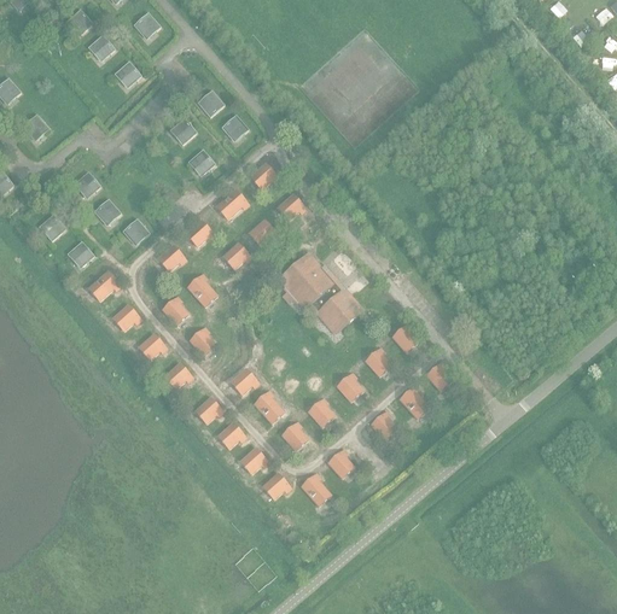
[(75,31),(79,35),(94,22),(82,7),(76,12),(77,15),(69,22),(76,30),(75,31)]
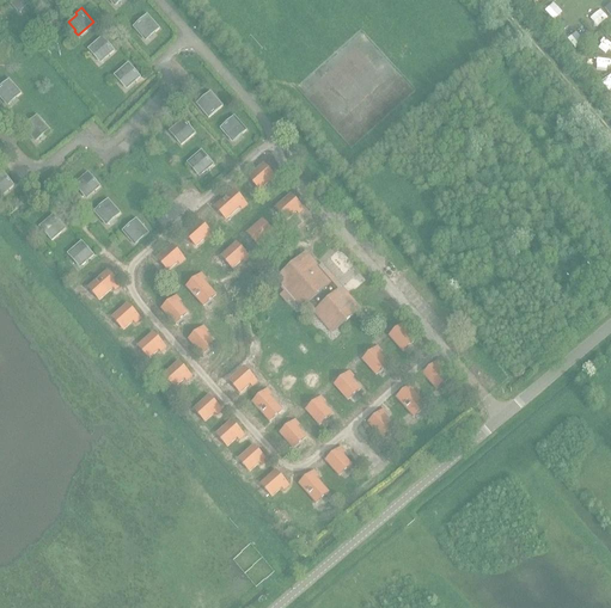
[(154,29),(159,25),(147,11),(134,23),(138,28),(140,26),(147,35),(154,29)]
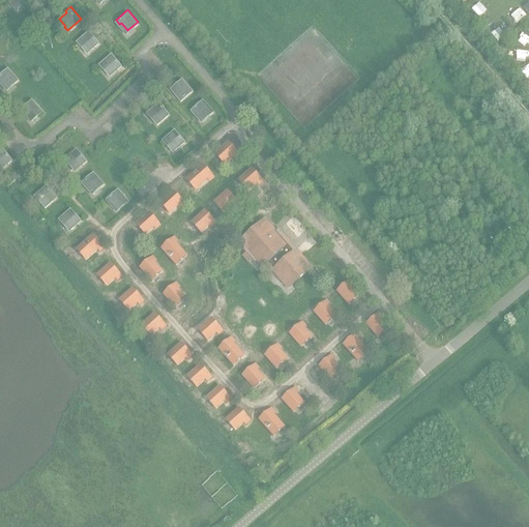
[(92,45),(93,46),(98,41),(88,29),(75,39),(79,45),(80,44),(85,51),(92,45)]
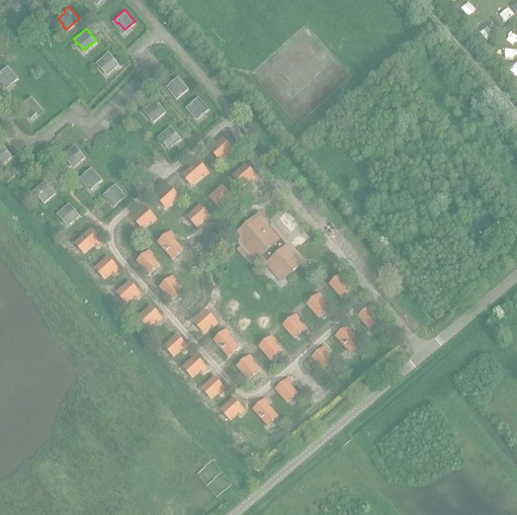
[(113,65),(114,67),(119,62),(108,50),(96,61),(100,65),(100,64),(106,71),(113,65)]
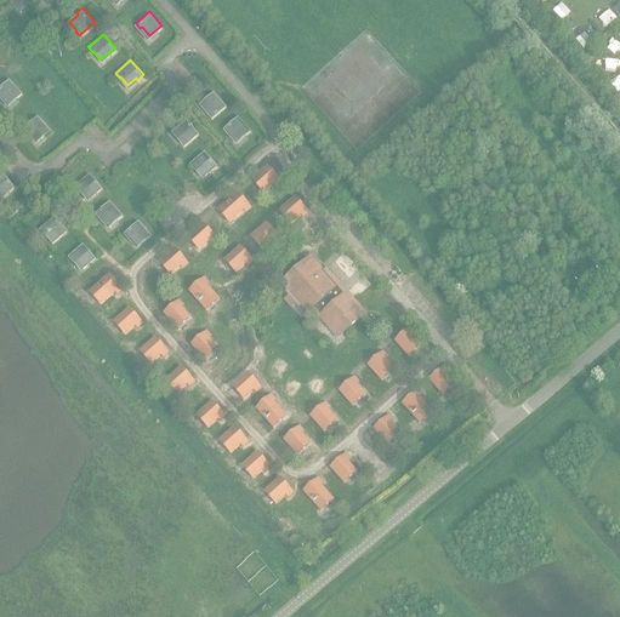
[(16,95),(17,96),(22,91),(9,78),(0,85),(0,93),(1,92),(9,101),(16,95)]
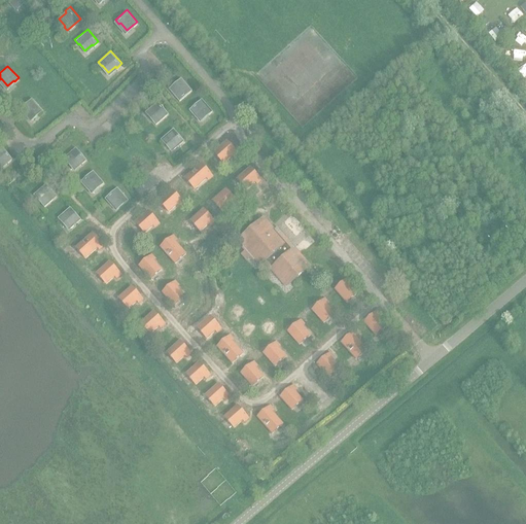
[(176,95),(180,99),(193,89),(182,75),(177,79),(178,81),(171,88),(177,94),(176,95)]
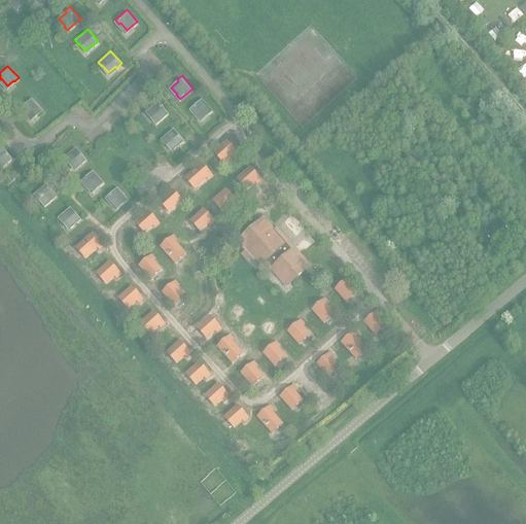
[(37,111),(38,112),(42,108),(31,96),(20,107),(23,110),(25,109),(31,116),(37,111)]
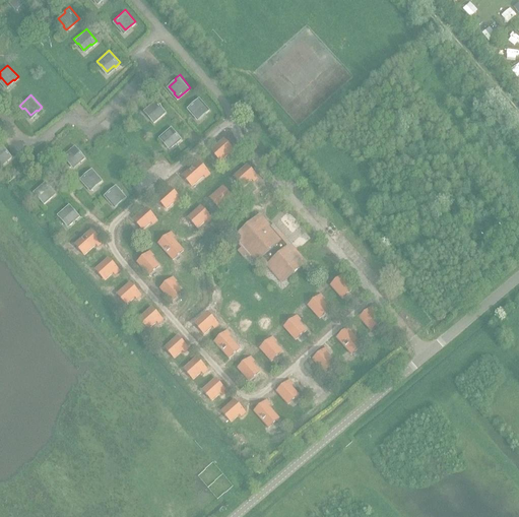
[(205,111),(209,108),(199,95),(188,106),(191,110),(192,109),(199,116),(205,111)]
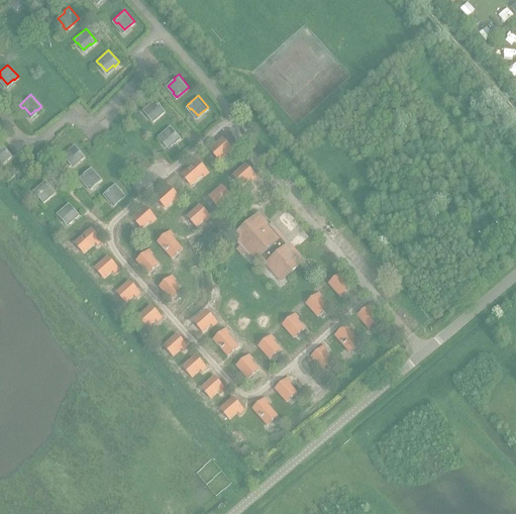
[(148,117),(152,121),(165,109),(155,98),(150,102),(151,103),(144,110),(149,116),(148,117)]
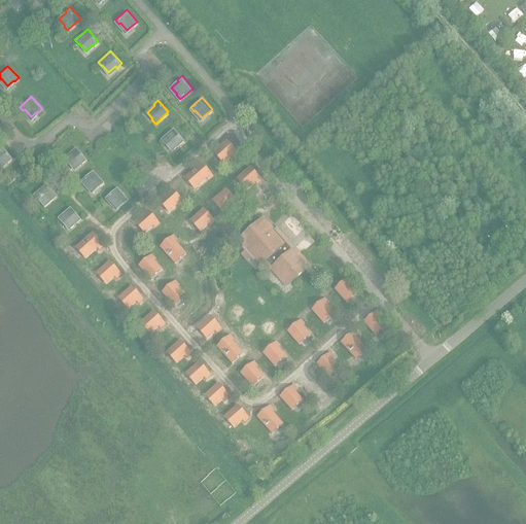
[(177,141),(178,143),(183,139),(172,127),(160,138),(163,142),(164,141),(170,148),(177,141)]
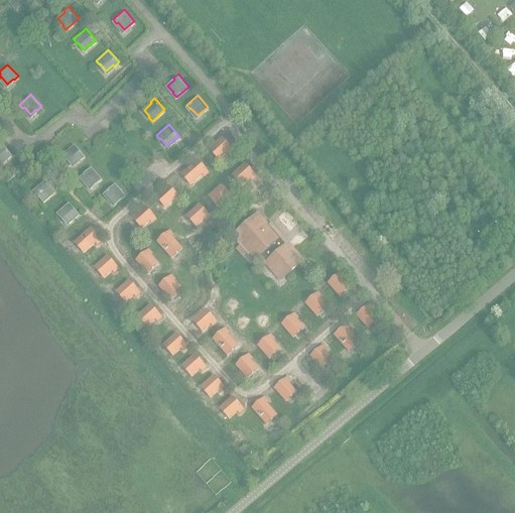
[(208,147),(218,157),(230,146),(221,136),(208,147)]
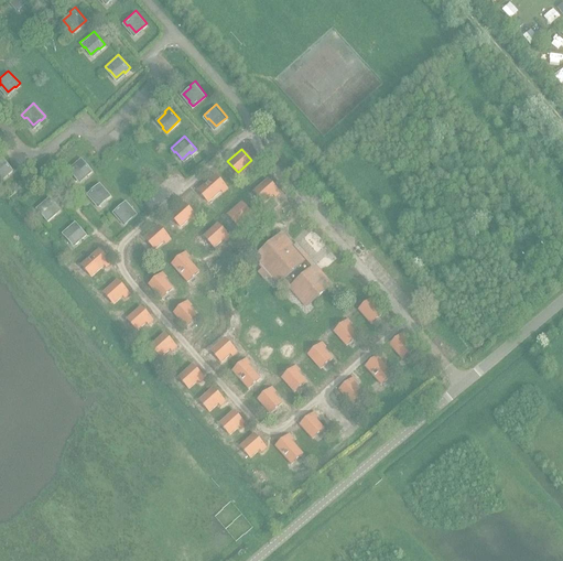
[(7,171),(8,173),(12,169),(0,155),(0,176),(7,171)]
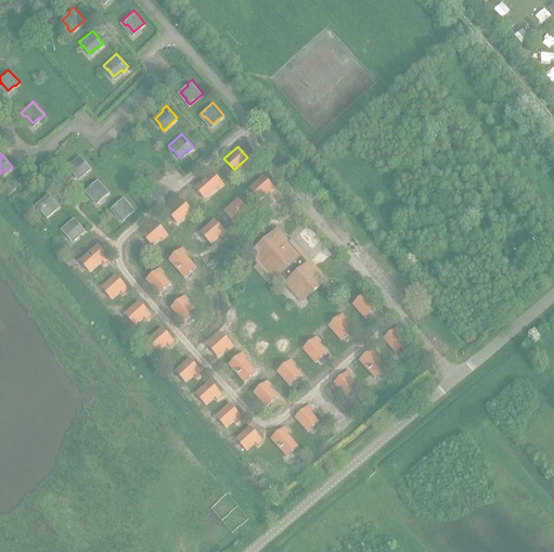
[(85,170),(86,170),(90,167),(79,154),(67,165),(71,169),(72,168),(79,176),(85,170)]
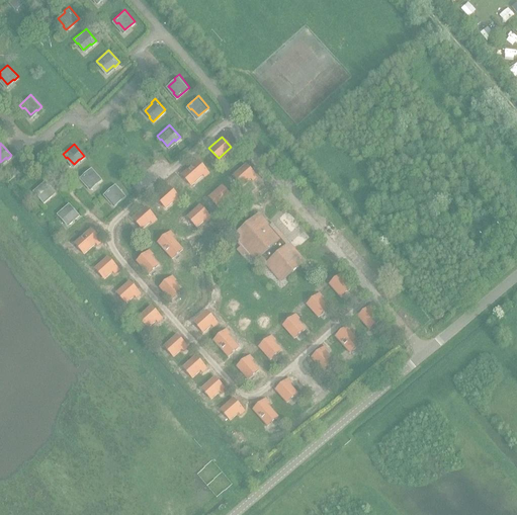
[(180,172),(190,183),(206,169),(196,158),(180,172)]
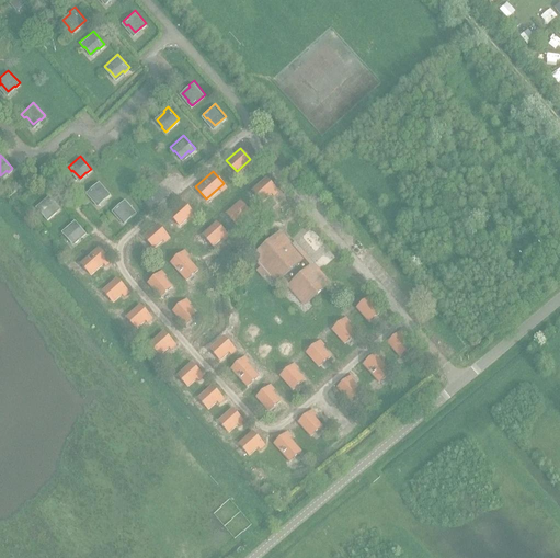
[(251,188),(261,200),(275,188),(265,175),(251,188)]
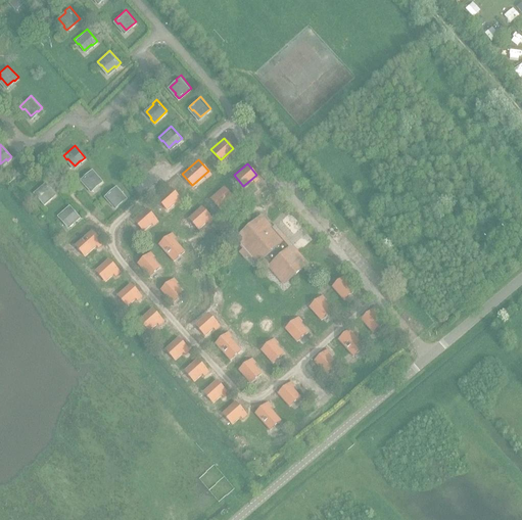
[(97,183),(98,184),(102,180),(91,169),(80,179),(83,182),(85,181),(91,189),(97,183)]
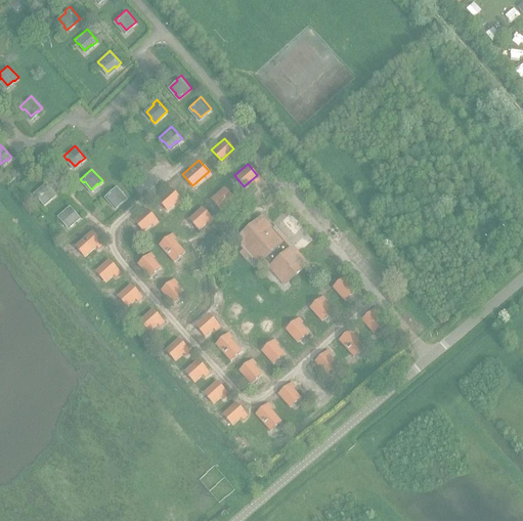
[(40,200),(44,204),(56,192),(46,181),(42,185),(43,186),(36,193),(41,200),(40,200)]
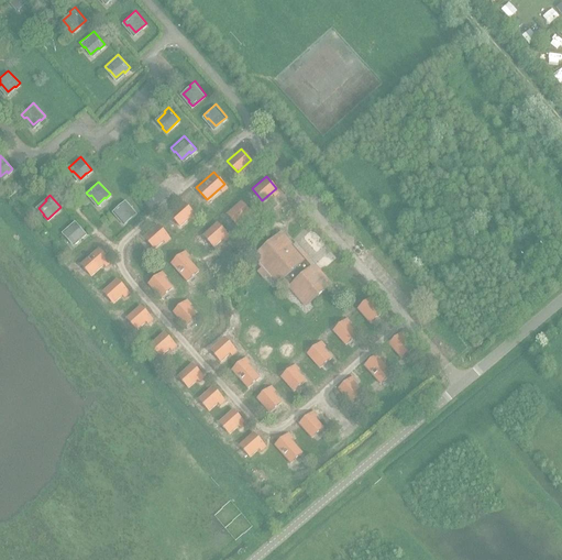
[(132,216),(136,212),(125,199),(113,210),(117,215),(118,213),(125,221),(132,216)]
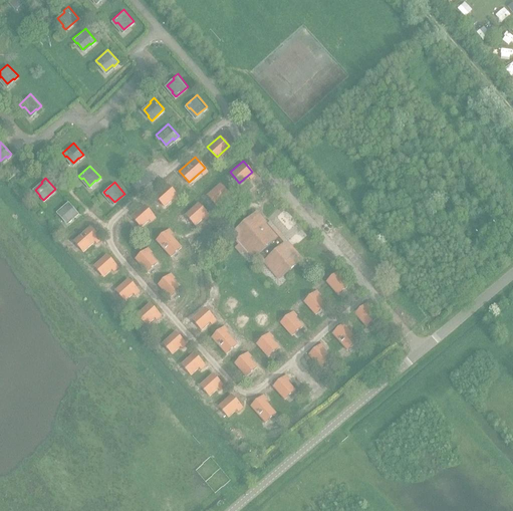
[(206,193),(216,204),(228,193),(219,182),(206,193)]
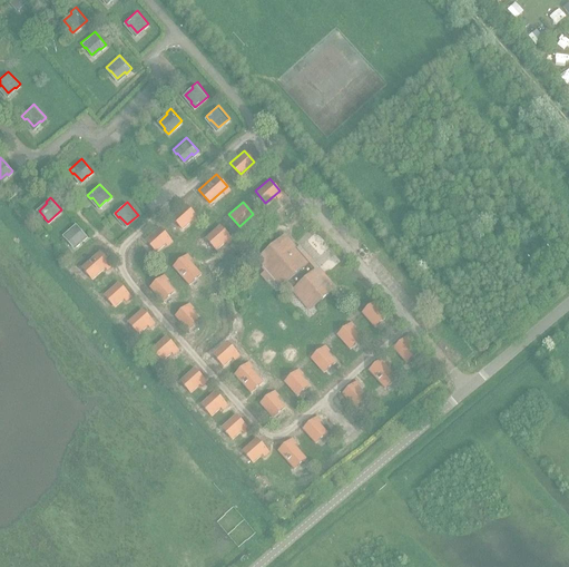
[(170,215),(182,226),(195,214),(185,203),(170,215)]
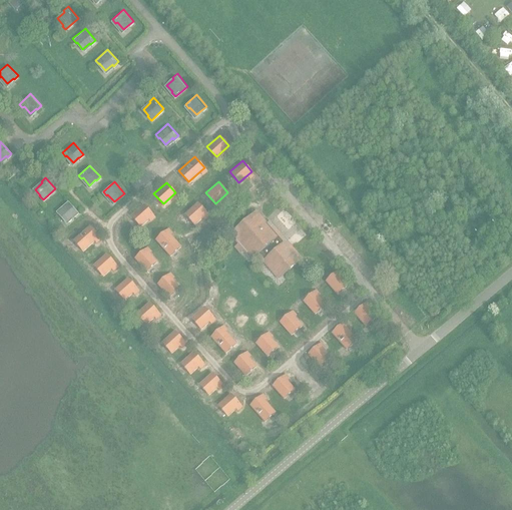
[(73,215),(78,211),(68,199),(56,210),(60,214),(66,220),(73,215)]
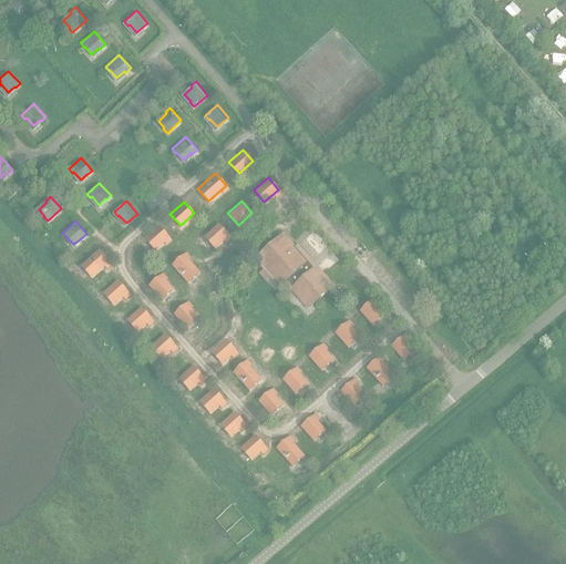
[(204,235),(214,246),(228,234),(217,223),(204,235)]
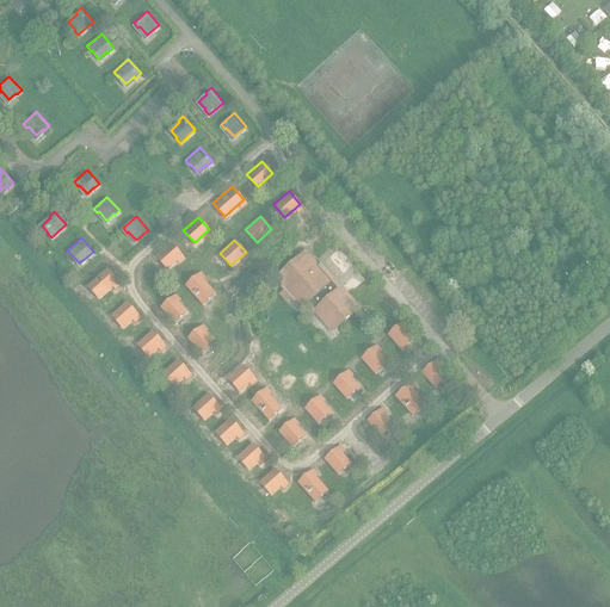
[(155,255),(166,267),(182,254),(170,241),(155,255)]
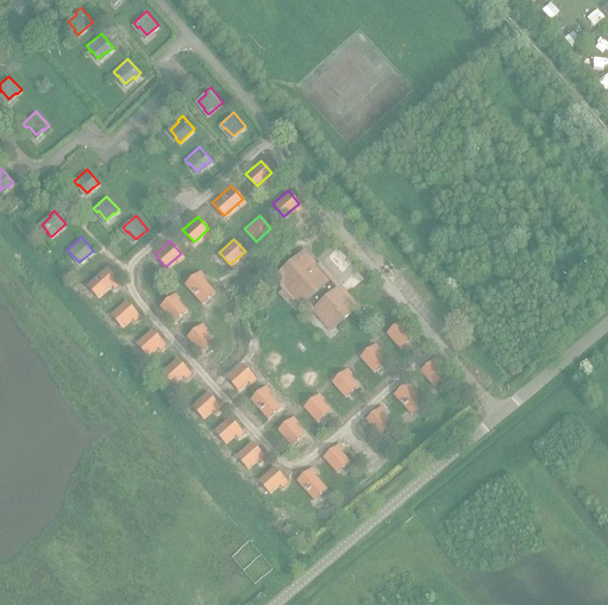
[(338,282),(336,284),(304,249),(274,273),(280,281),(277,283),(281,287),(276,290),(283,298),(288,295),(292,298),(294,296),(300,303),(305,300),(330,328),(357,303),(338,282)]
